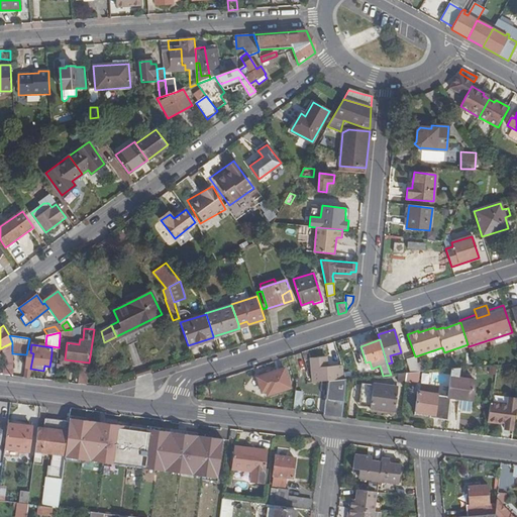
[(416,363),(415,357),(407,359),(411,373),(419,373),(416,363)]
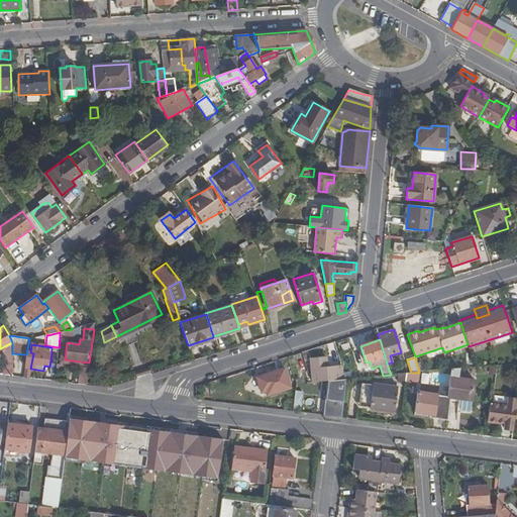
[(325,400),(323,416),(341,418),(344,393),(345,379),(346,379),(345,373),(342,367),(327,368),(327,364),(321,364),(320,358),(311,359),(313,382),(334,381),(331,401),(325,400)]
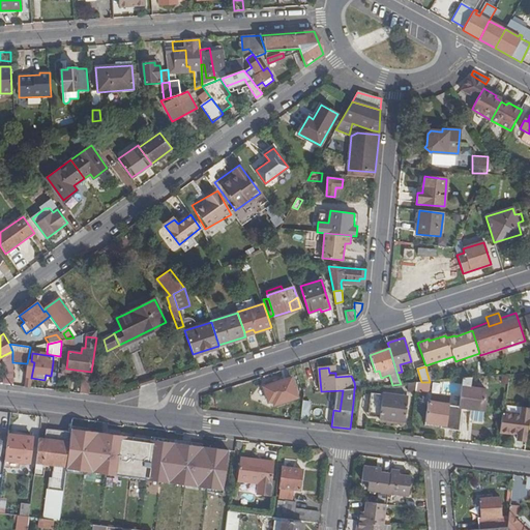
[(469,367),(427,372),(430,382),(463,379),(470,378),(469,367)]
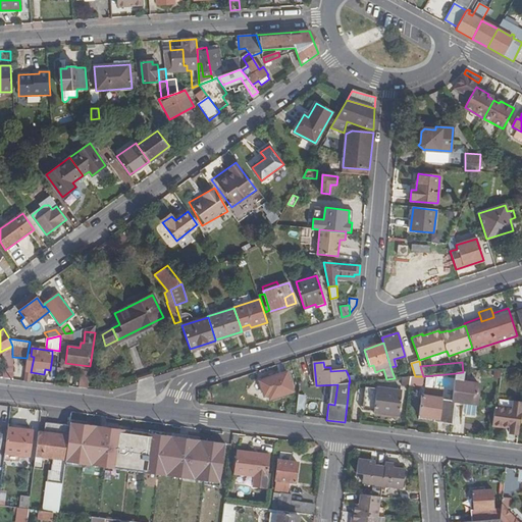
[(271,377),(259,381),(264,396),(269,395),(270,399),(294,392),(286,372),(274,376),(271,377)]
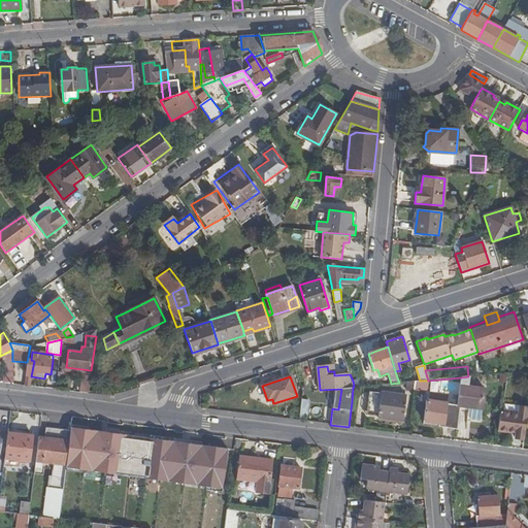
[(485,389),(471,387),(473,376),(468,376),(461,377),(457,405),(460,406),(468,406),(467,414),(468,414),(471,414),(470,420),(481,421),(485,389)]
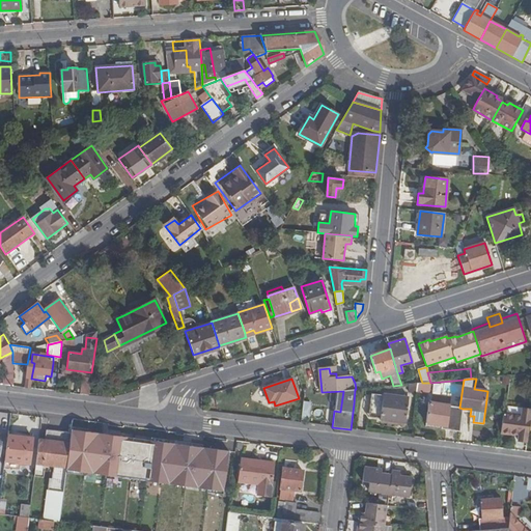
[(80,393),(88,393),(89,382),(81,381),(80,393)]
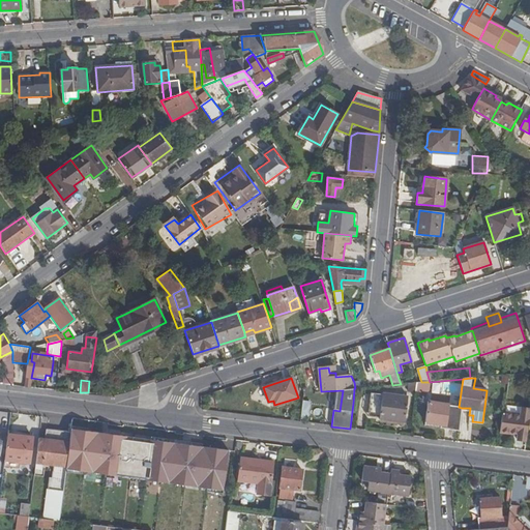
[(416,383),(415,392),(425,393),(429,391),(430,382),(421,382),(416,383)]
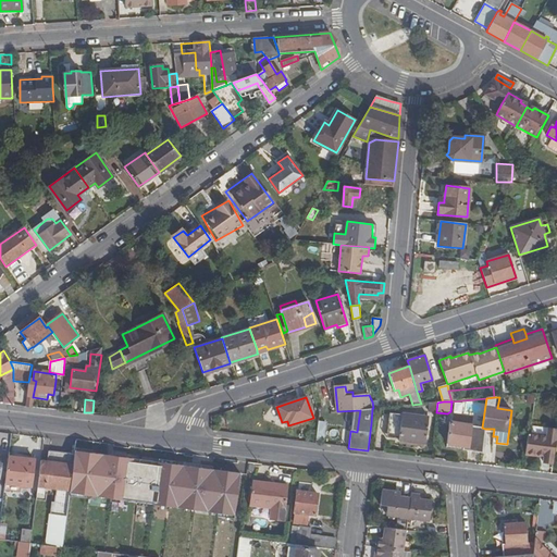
[(390,433),(397,434),(399,416),(392,415),(390,433)]
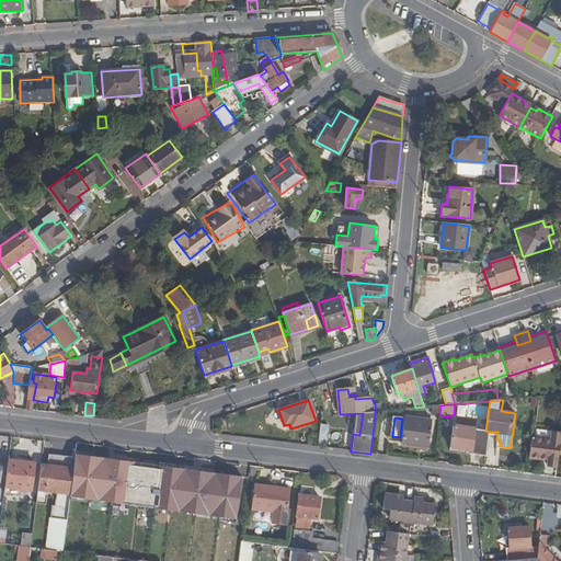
[(431,421),(404,418),(401,444),(428,447),(431,421)]
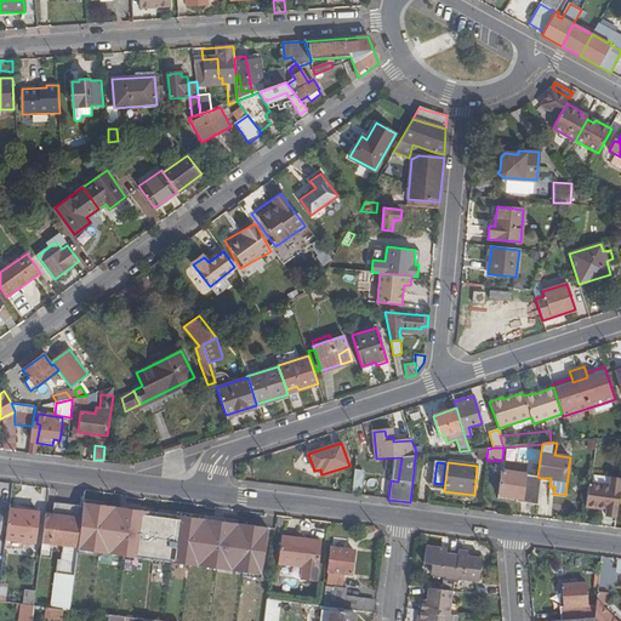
[(524,484),(540,486),(541,478),(537,477),(501,472),(497,496),(516,499),(522,500),(524,484)]
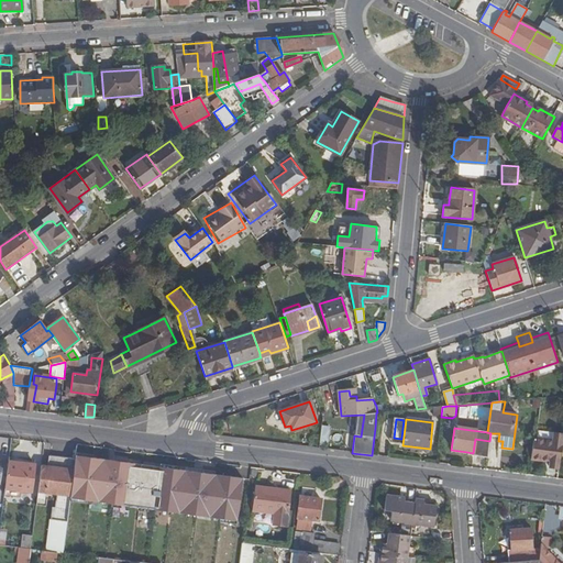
[(548,466),(559,468),(562,435),(562,434),(553,432),(552,439),(536,437),(534,439),(533,439),(530,459),(544,461),(545,459),(549,460),(549,461),(548,466)]
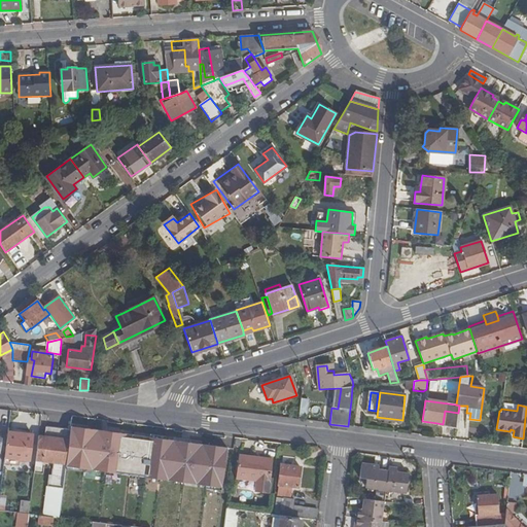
[(436,426),(456,428),(458,413),(445,411),(443,424),(437,423),(436,426)]
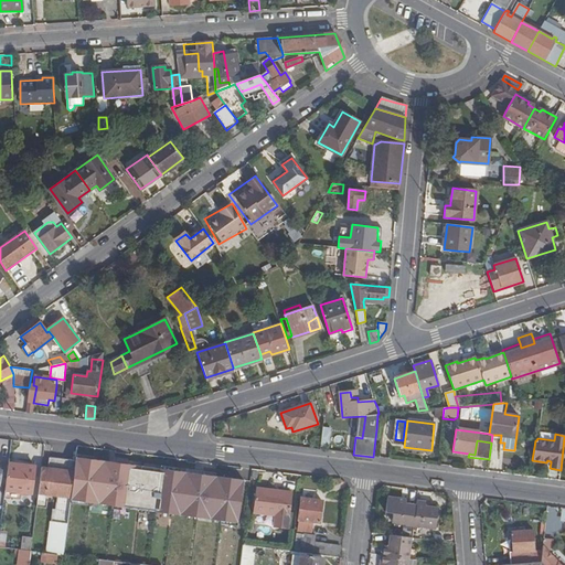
[(141,469),(144,455),(132,454),(132,455),(126,454),(125,467),(141,469)]
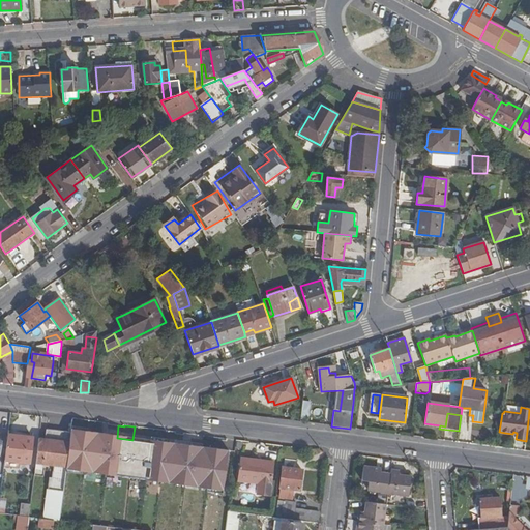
[(8,435),(18,436),(20,429),(8,428),(8,435)]
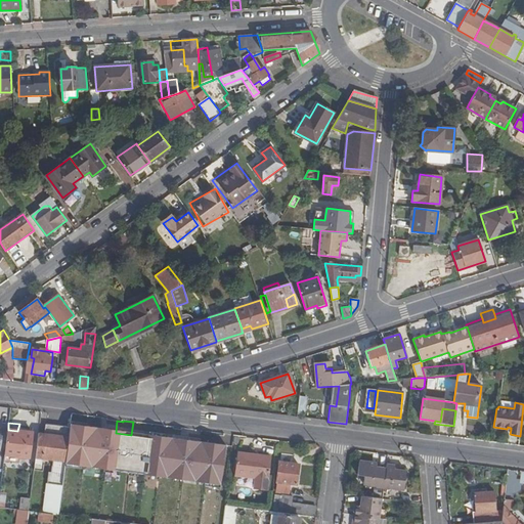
[(50,484),(62,486),(64,470),(70,427),(45,425),(44,434),(38,433),(34,470),(40,471),(41,464),(44,464),(52,465),(52,473),(50,484)]
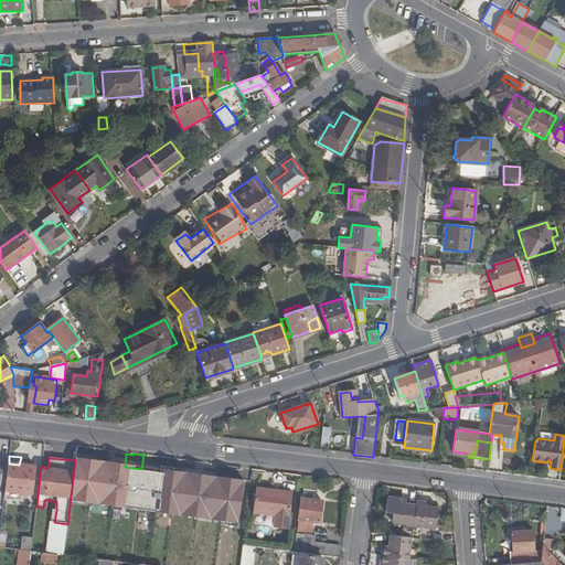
[(75,460),(70,507),(89,509),(92,498),(94,498),(98,464),(75,460)]
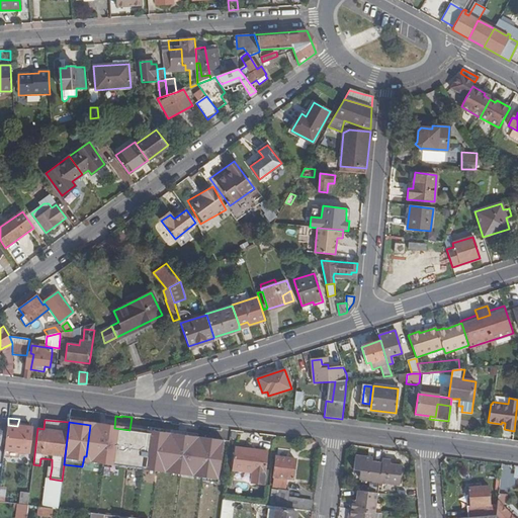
[(178,443),(180,426),(161,424),(159,440),(157,457),(162,458),(176,459),(178,443)]
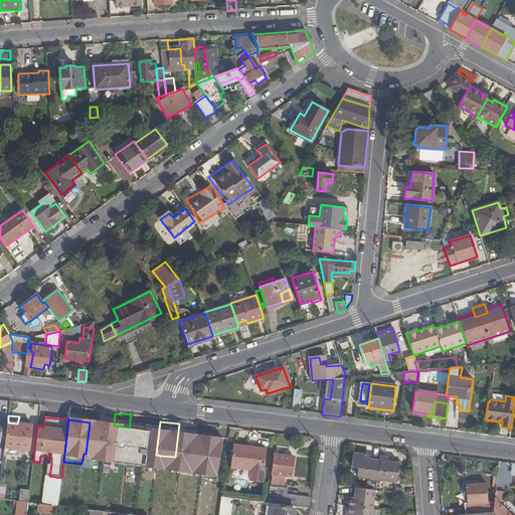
[(16,449),(19,449),(28,450),(31,425),(17,423),(8,422),(5,447),(16,449)]
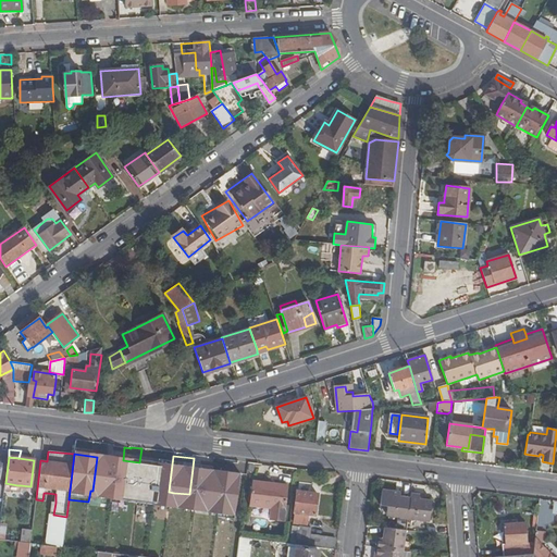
[(288,485),(254,481),(251,505),(272,507),(271,519),(284,521),(288,485)]
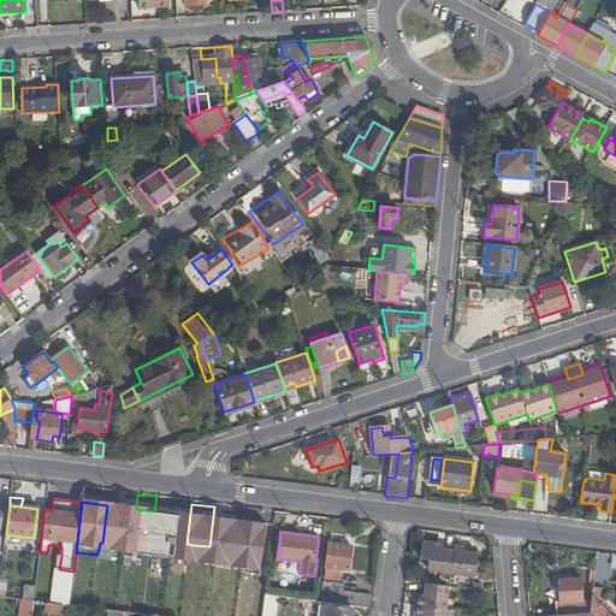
[(442,545),(422,543),(420,560),(428,560),(427,570),(440,572),(442,573),(474,578),(477,555),(462,554),(463,549),(454,548),(452,552),(442,550),(442,545)]
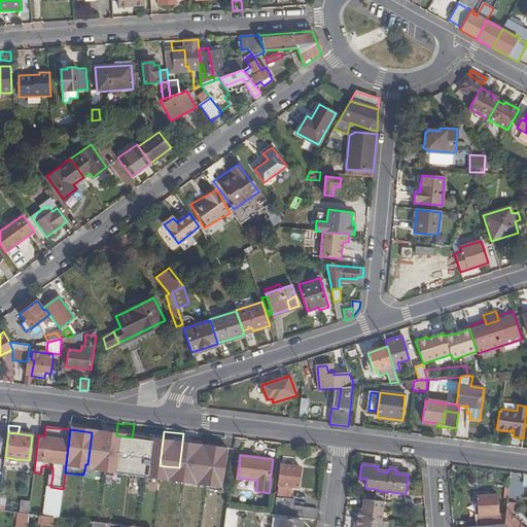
[(297,488),(301,467),(281,465),(278,485),(277,493),(293,495),(294,488),(297,488)]
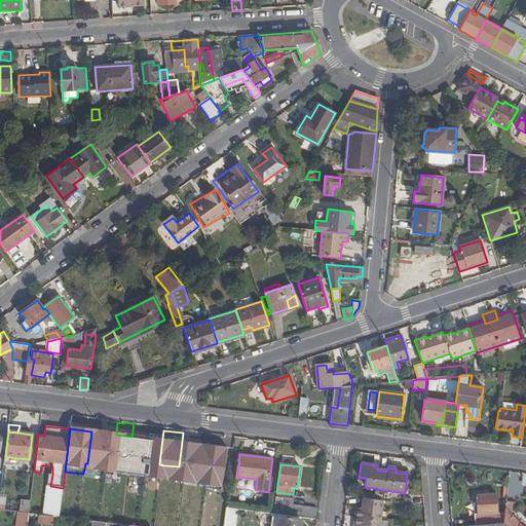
[(179,466),(164,465),(159,506),(174,509),(179,466)]
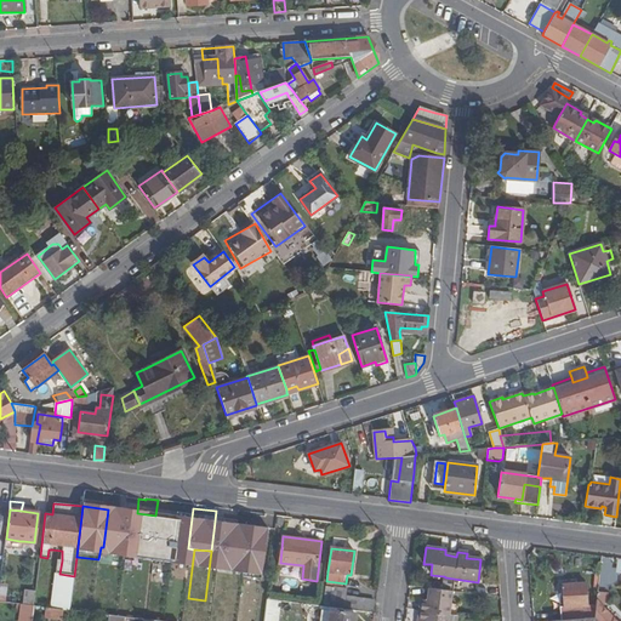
[(52,609),(70,610),(74,576),(60,574),(62,560),(58,560),(52,609)]
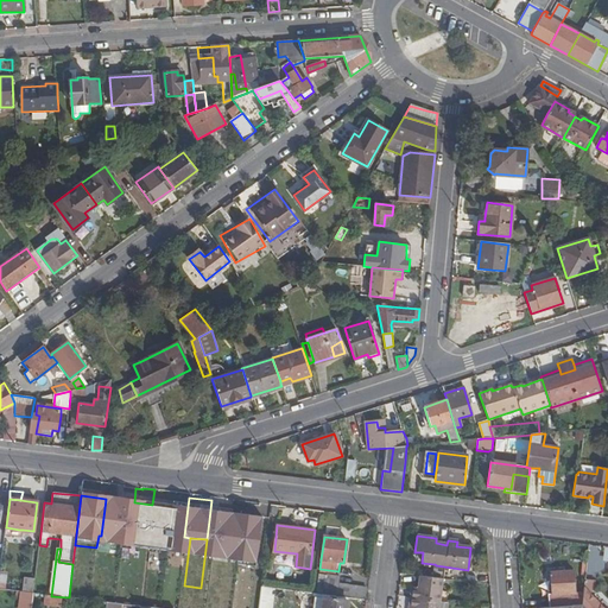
[(574,593),(572,571),(549,572),(551,594),(574,593)]
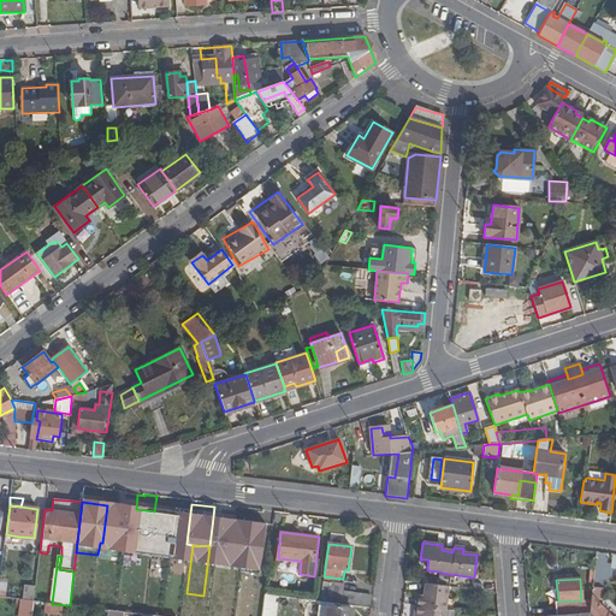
[(371,606),(372,596),(342,592),(343,585),(323,582),(321,599),(371,606)]
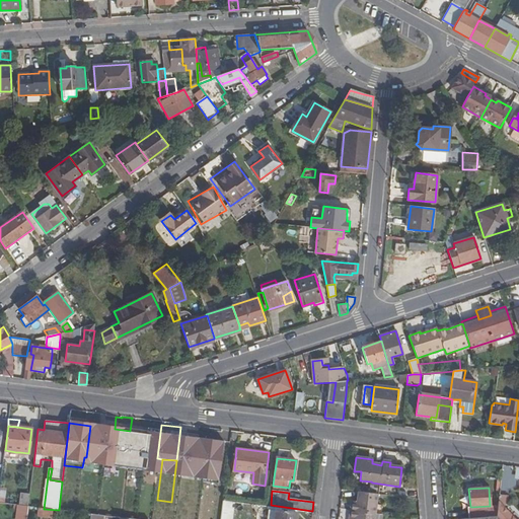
[(374,518),(377,495),(359,492),(357,502),(352,502),(349,518),(374,518)]
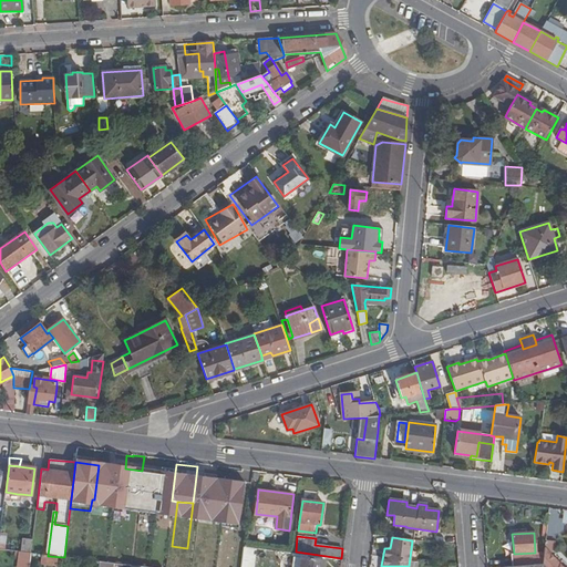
[(21,552),(31,554),(32,540),(22,539),(21,552)]
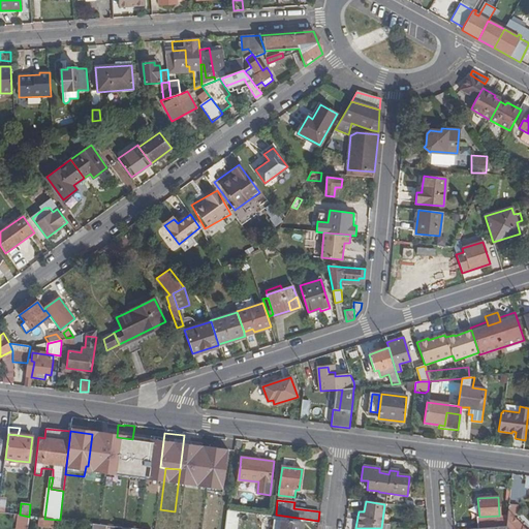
[(155,528),(157,509),(124,505),(121,528),(155,528)]
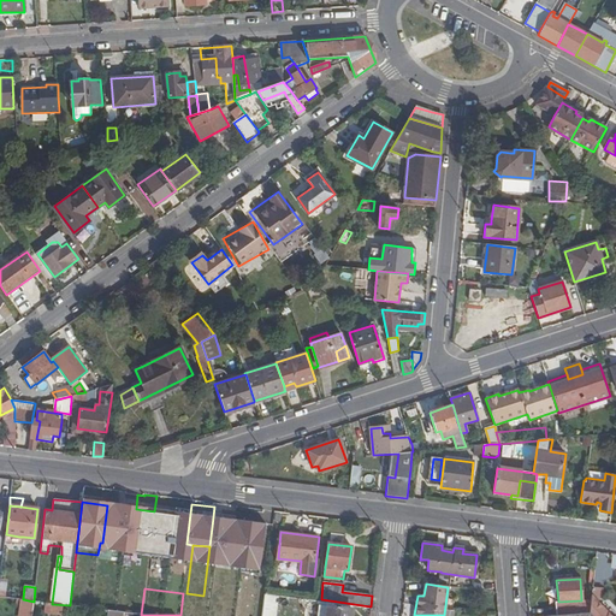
[(181,615),(201,615),(203,596),(187,593),(183,593),(181,615)]
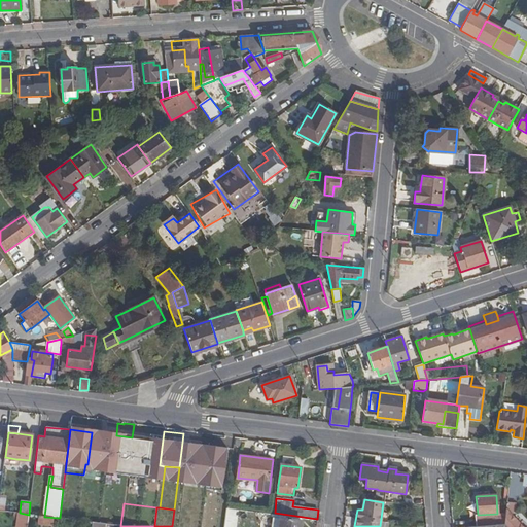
[(223,526),(234,526),(237,511),(226,508),(223,526)]
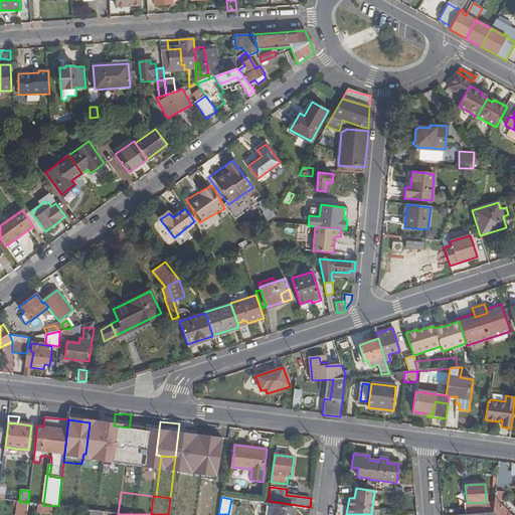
[(467,503),(464,503),(465,514),(492,512),(493,501),(486,502),(467,503)]
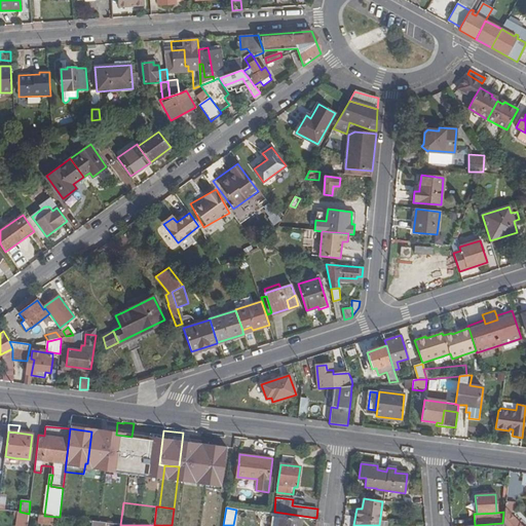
[(51,525),(58,525),(60,517),(44,516),(40,515),(39,523),(51,525)]
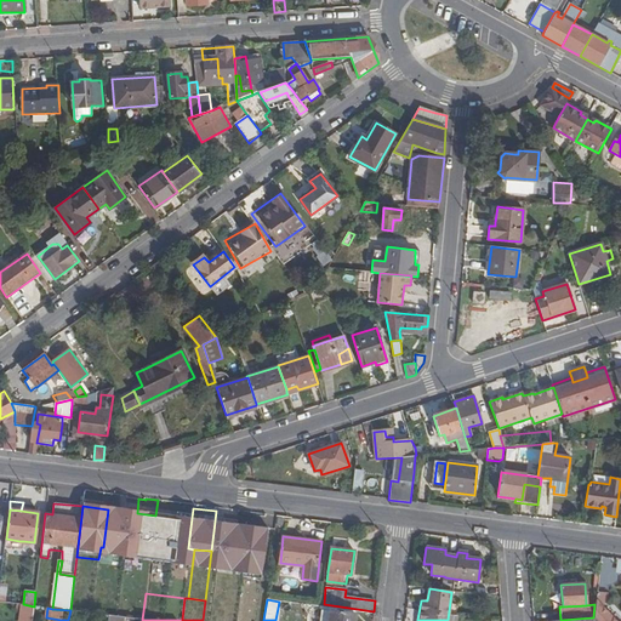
[(353,620),(355,614),(320,609),(319,620),(353,620)]
